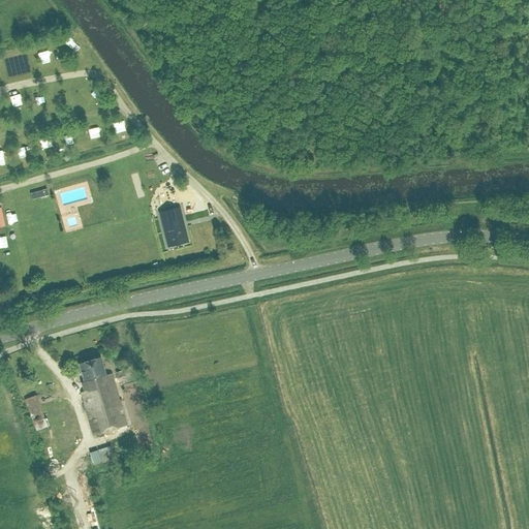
[(71,36),(63,38),(67,49),(75,47),(71,36)]
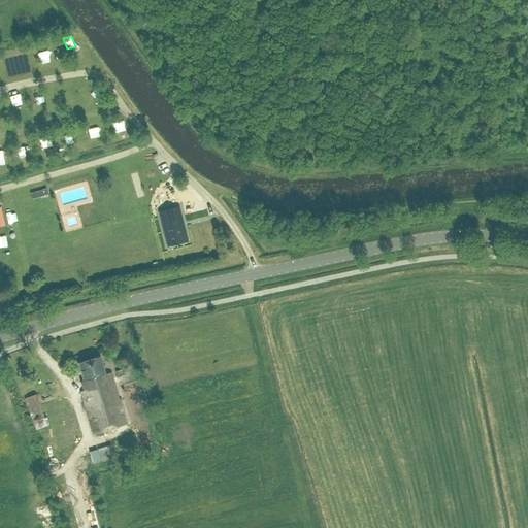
[(117,132),(128,132),(127,121),(116,121),(117,132)]
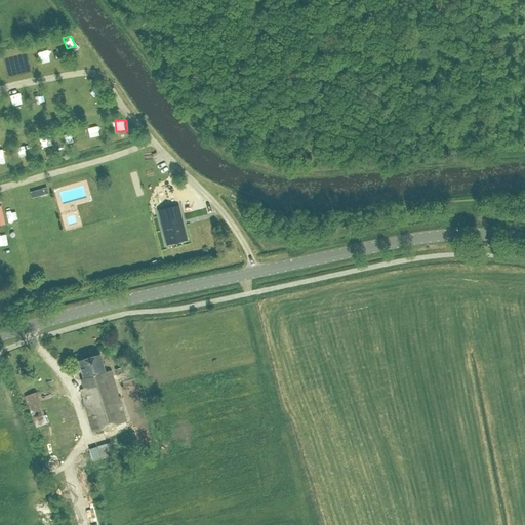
[(21,156),(30,154),(27,142),(17,144),(21,156)]
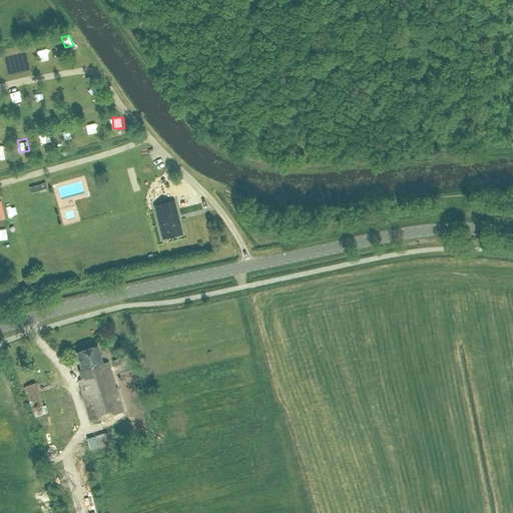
[(152,152),(144,154),(146,160),(153,158),(152,152)]
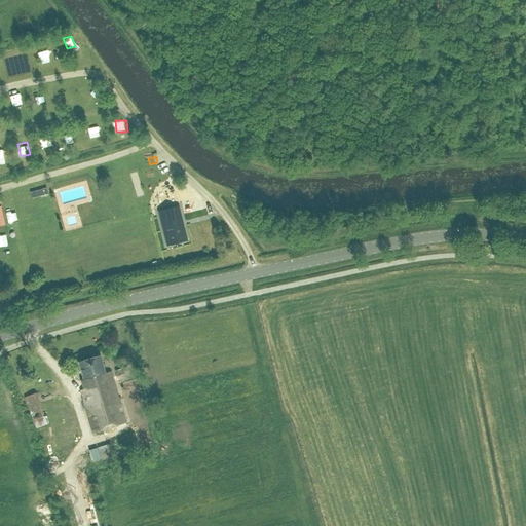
[(160,217),(167,245),(186,240),(179,212),(160,217)]
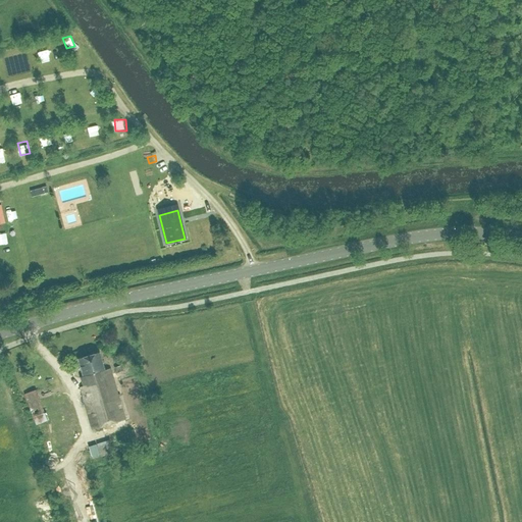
[(92,429),(125,420),(111,369),(104,370),(99,353),(77,359),(83,377),(81,377),(84,386),(80,387),(92,429)]
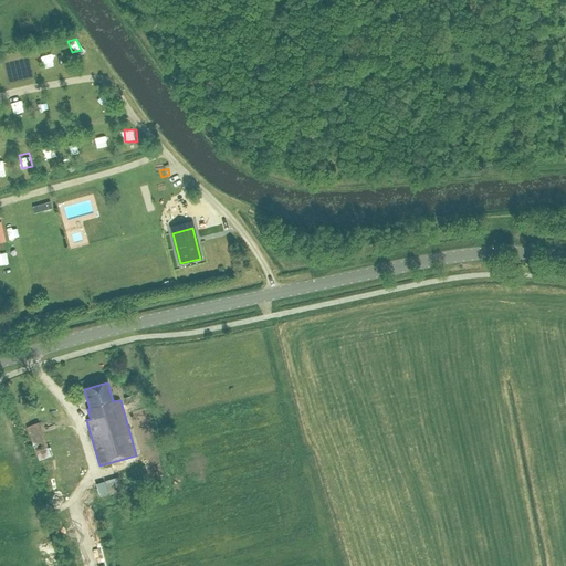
[(95,484),(100,498),(107,495),(104,482),(95,484)]
